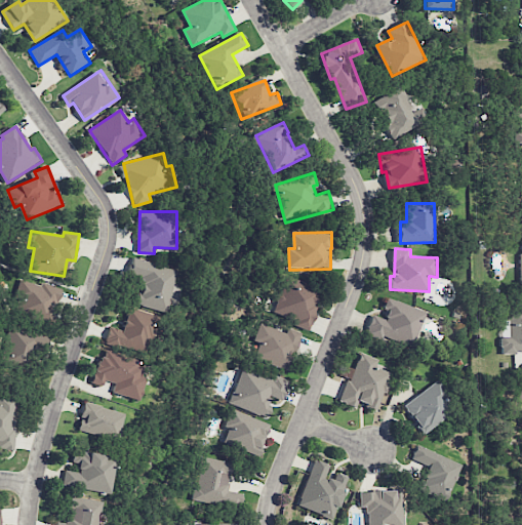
[(178,270),(134,257),(130,274),(145,277),(137,305),(167,313),(178,270)]
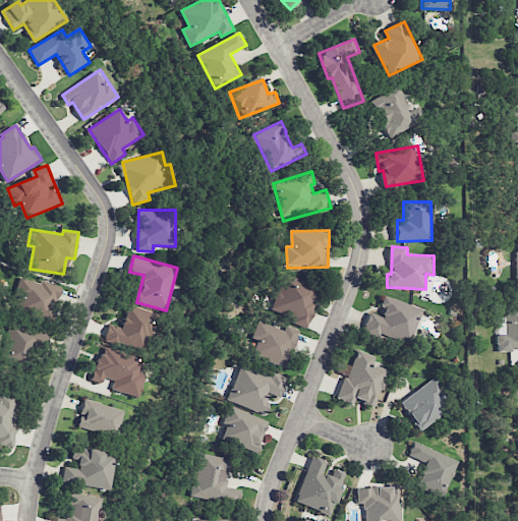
[(307,325),(320,285),(284,274),(272,313),(307,325)]
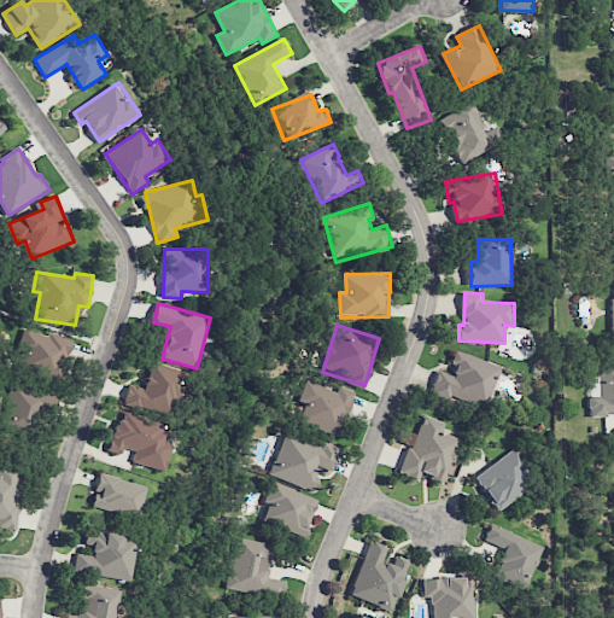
[(50,336),(27,328),(22,345),(28,348),(22,367),(58,378),(70,339),(51,333),(50,336)]
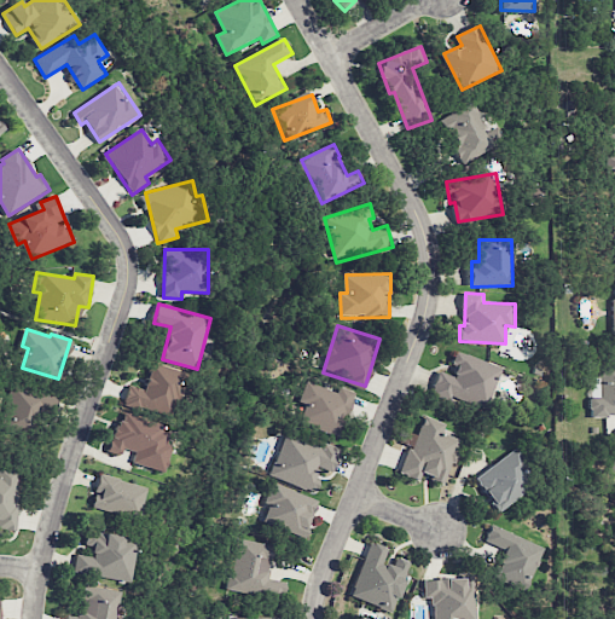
[(504,368),(458,351),(453,364),(459,365),(456,376),(440,371),(433,392),(487,412),(504,368)]
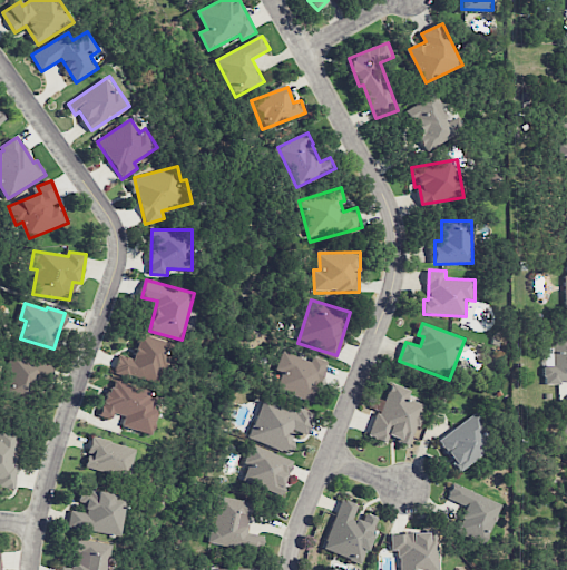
[(163,384),(173,342),(142,334),(135,359),(120,355),(116,373),(163,384)]
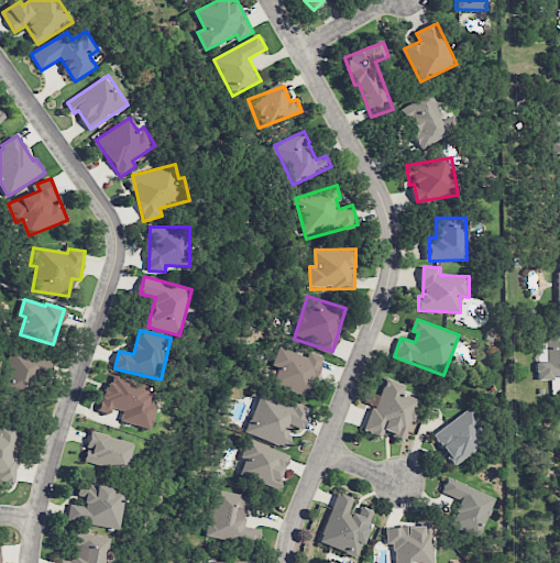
[(559,332),(539,333),(541,379),(559,378),(559,332)]
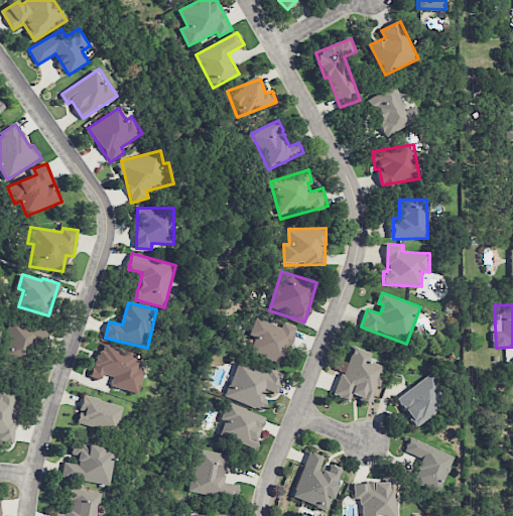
[(282,328),(257,317),(250,335),(255,337),(250,351),(284,364),(298,328),(284,323),(282,328)]
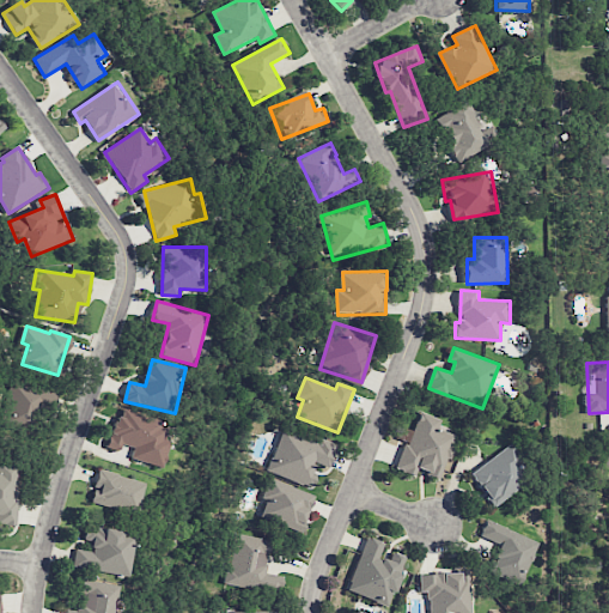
[(10,386),(12,430),(34,429),(32,412),(46,412),(44,384),(10,386)]
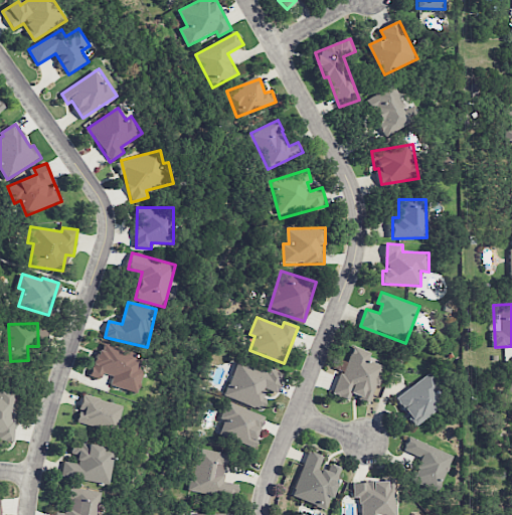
[(137,392),(147,356),(101,344),(93,377),(103,379),(105,373),(114,376),(111,385),(137,392)]
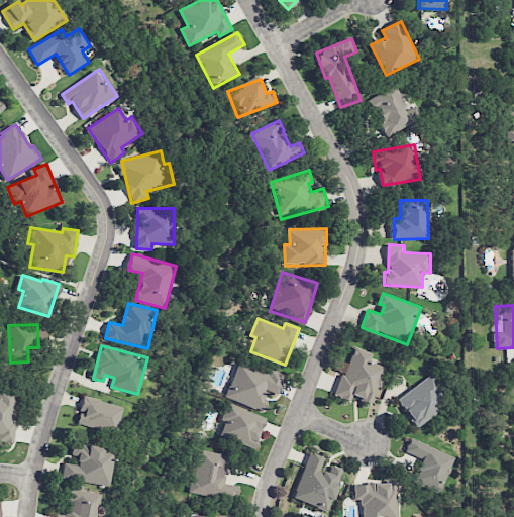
[(335,396),(352,402),(353,397),(374,403),(386,367),(372,363),(374,353),(355,347),(350,364),(342,362),(339,372),(342,373),(335,396)]
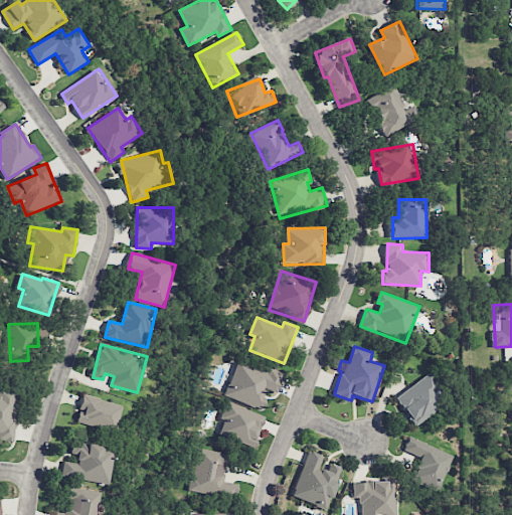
[(225,395),(259,408),(267,388),(278,392),(285,373),(270,368),(268,371),(238,359),(225,395)]
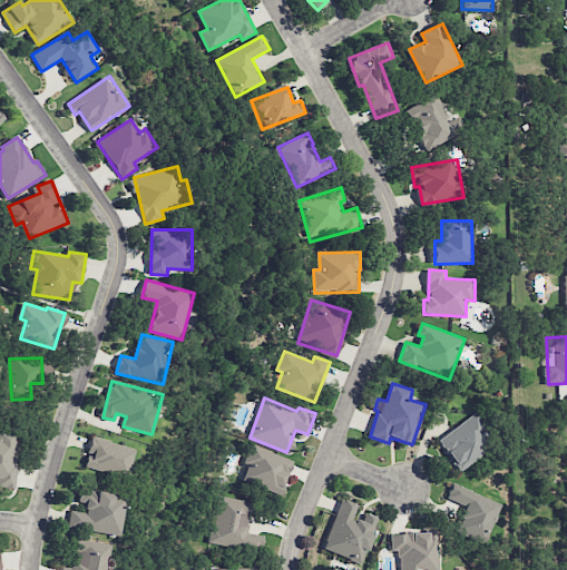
[(439,440),(459,470),(497,443),(477,413),(439,440)]
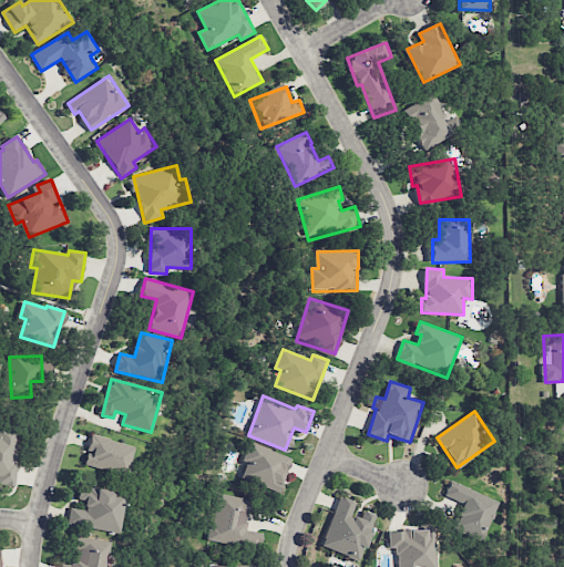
[(0,485),(14,486),(18,430),(0,428),(0,485)]
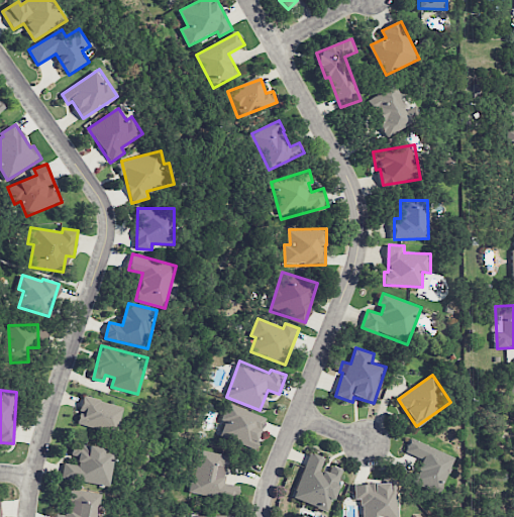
[(79,423),(117,433),(125,407),(85,396),(81,410),(82,411),(79,423)]
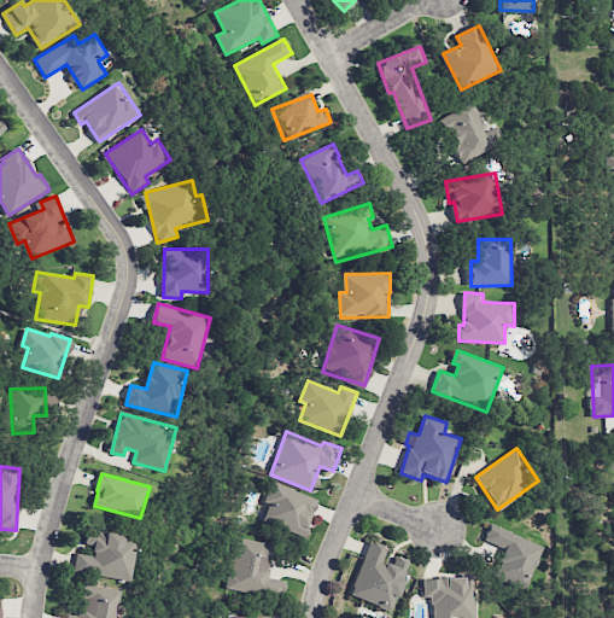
[(305,536),(319,500),(272,482),(263,503),(269,505),(263,520),(305,536)]
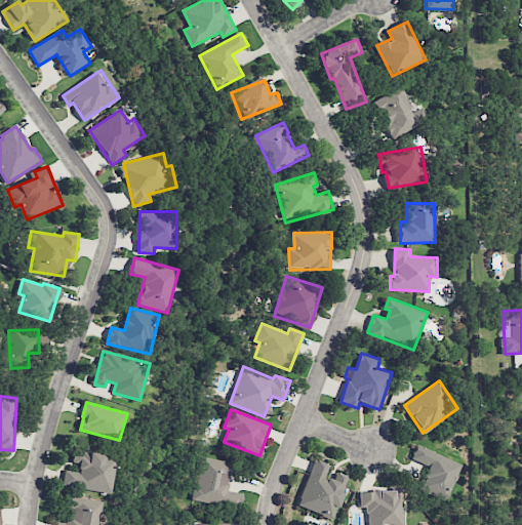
[(464,466),(419,444),(413,457),(431,467),(420,487),(447,500),(464,466)]
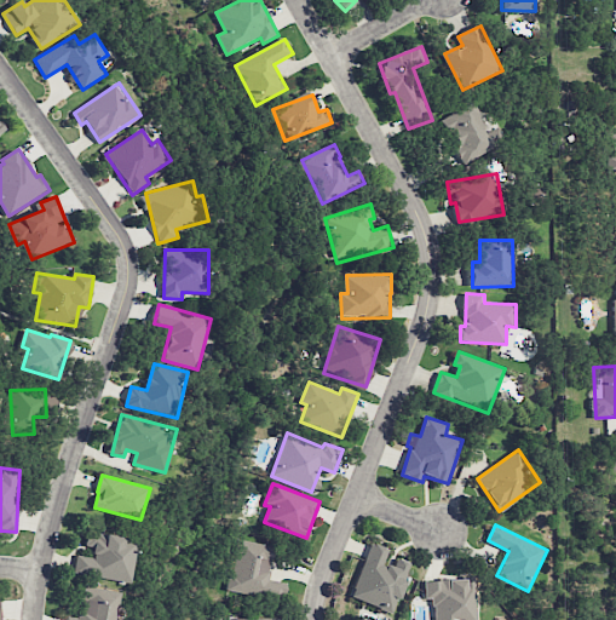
[(78,555),(75,575),(132,583),(138,540),(88,534),(87,546),(95,547),(93,557),(78,555)]
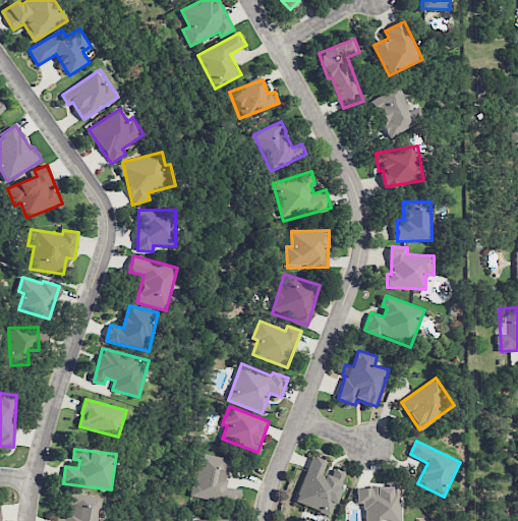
[(191,497),(240,505),(242,489),(226,487),(231,458),(198,453),(191,497)]
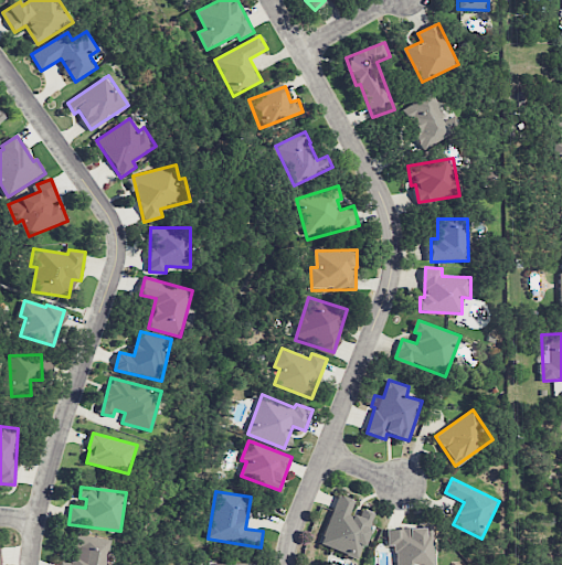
[(321,544),(359,558),(375,513),(363,509),(360,516),(351,513),(356,500),(339,494),(321,544)]
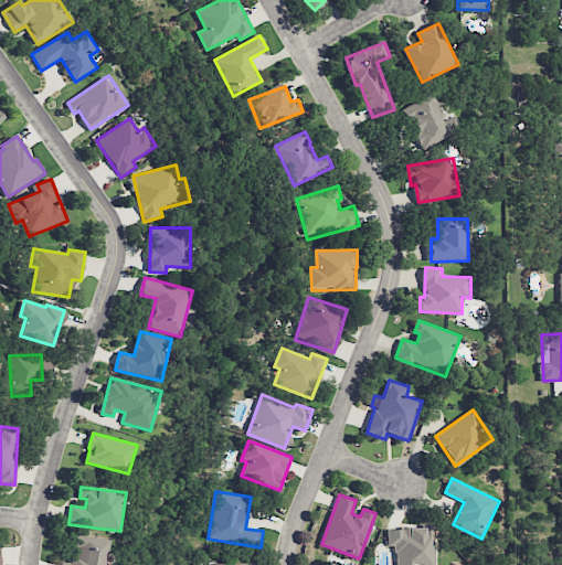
[(396,564),(436,564),(436,528),(389,529),(389,545),(398,545),(396,564)]
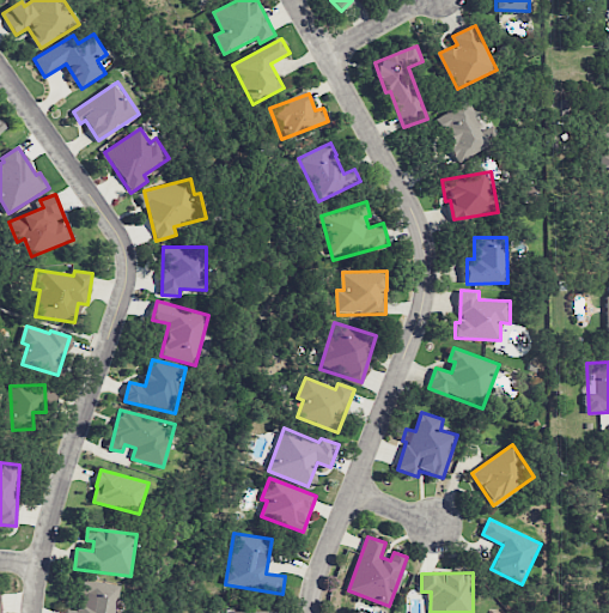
[(115,612),(121,586),(86,580),(80,612),(68,610),(67,612),(115,612)]
